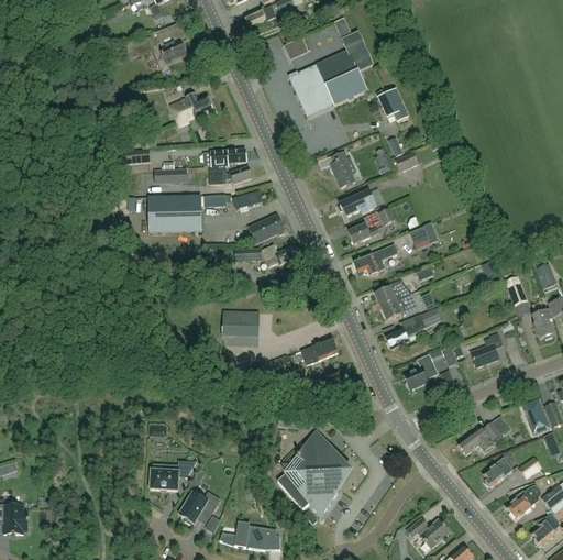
[(87,0),(77,4),(83,17),(97,10),(92,0),(87,0)]
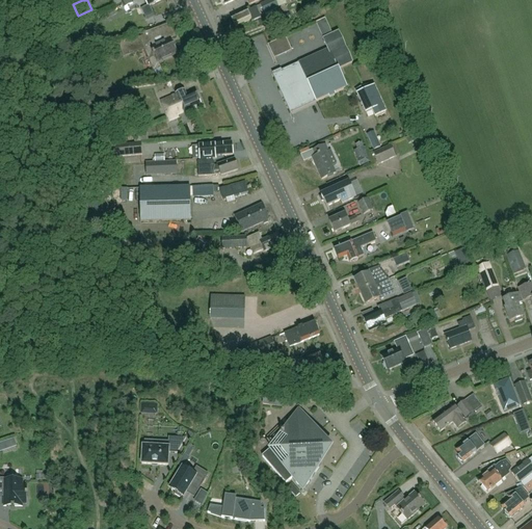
[(263,0),(261,1),(265,10),(278,4),(276,0),(263,0)]
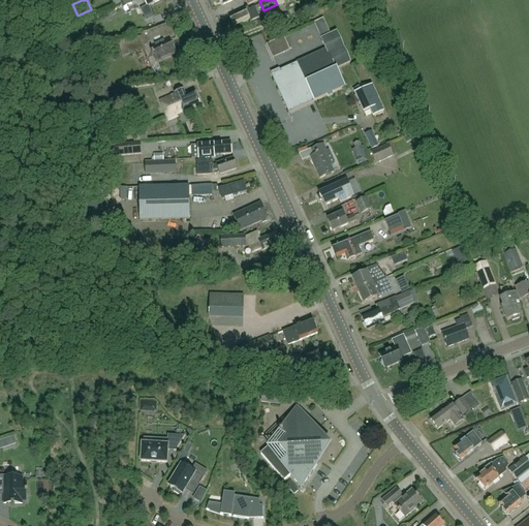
[(254,4),(229,16),(234,24),(249,17),(250,19),(259,14),(254,4)]
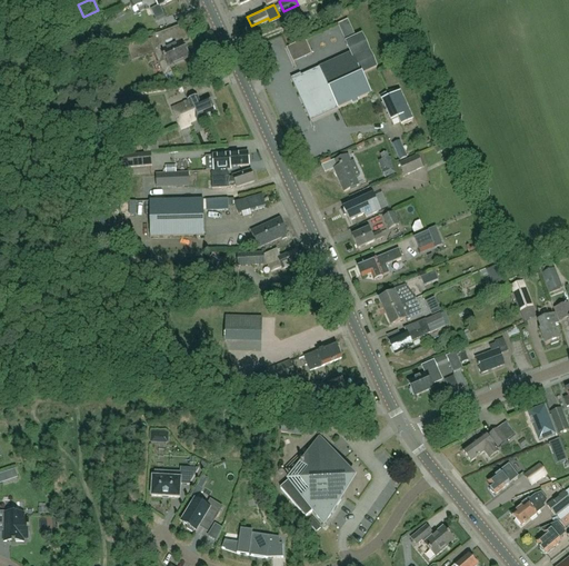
[(370,91),(361,71),(377,63),(362,32),(356,35),(348,17),(338,21),(351,50),(300,73),(300,71),(291,76),(310,118),(351,100),(352,102),(358,100),(357,98),(370,91)]
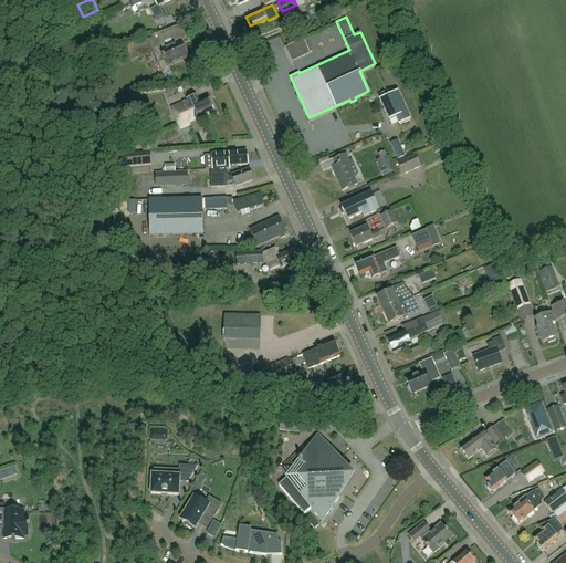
[(152,35),(126,44),(130,58),(142,54),(142,52),(152,48),(163,73),(170,69),(168,63),(187,55),(186,52),(188,52),(185,47),(184,47),(180,40),(188,37),(185,30),(180,32),(179,30),(180,29),(178,23),(150,33),(152,35)]
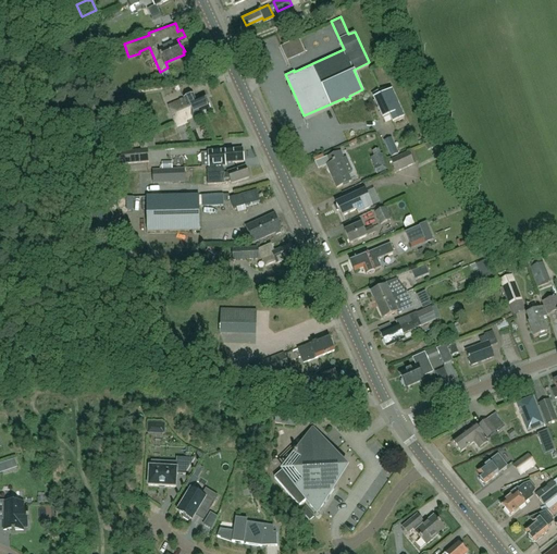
[(304,40),(286,46),(291,57),(307,51),(304,40)]
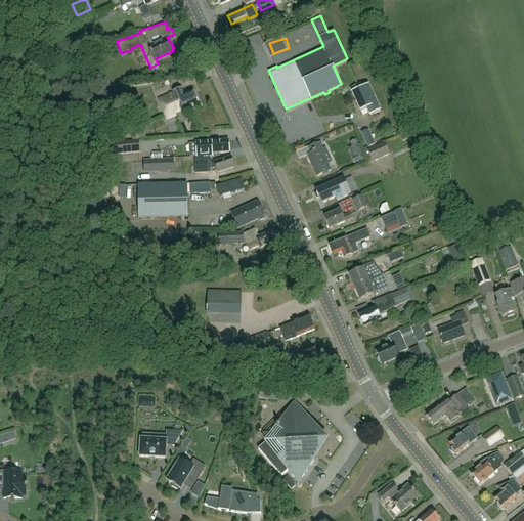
[(362,81),(350,86),(360,109),(368,105),(372,112),(380,109),(368,83),(364,85),(362,81)]
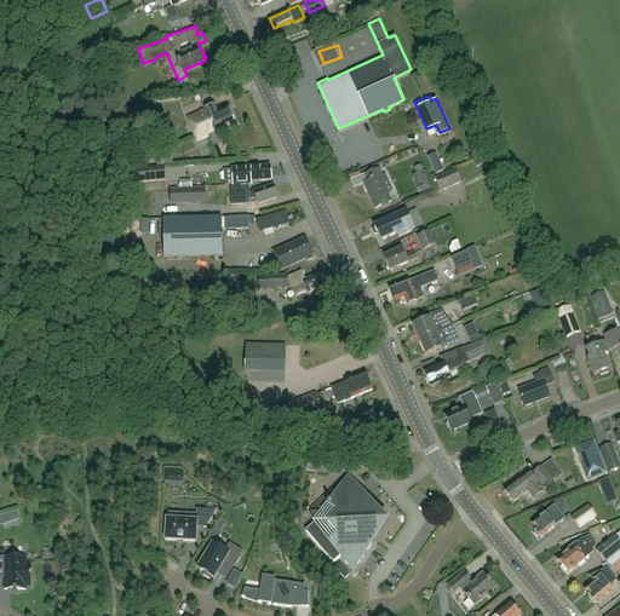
[(205,108),(188,115),(197,138),(208,133),(206,130),(234,119),(228,104),(217,109),(214,103),(205,107),(205,108)]
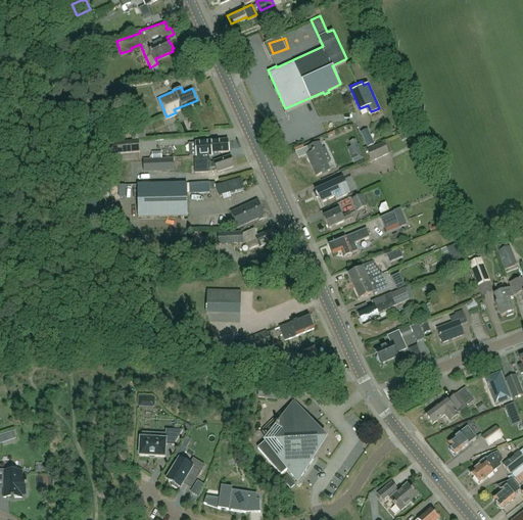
[(131,126),(132,135),(132,137),(140,137),(139,126),(131,126)]
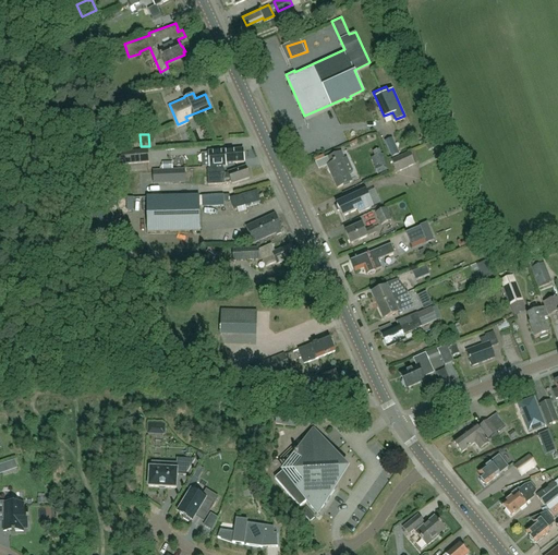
[(392,135),(386,139),(392,154),(399,151),(392,135)]
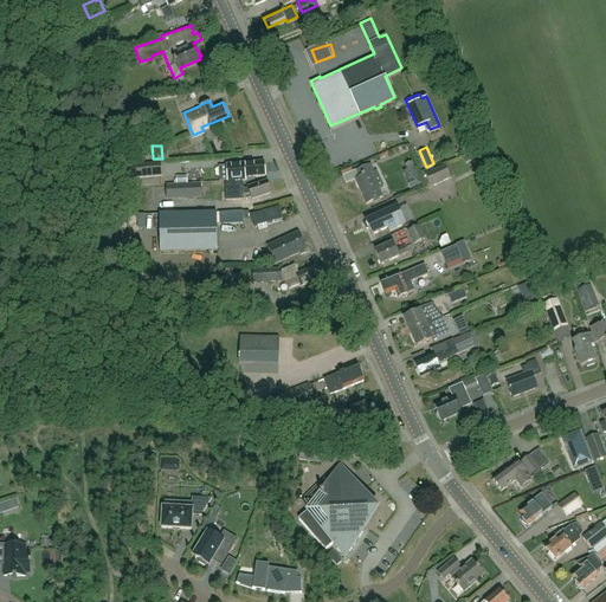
[(161,173),(160,160),(127,162),(128,175),(161,173)]
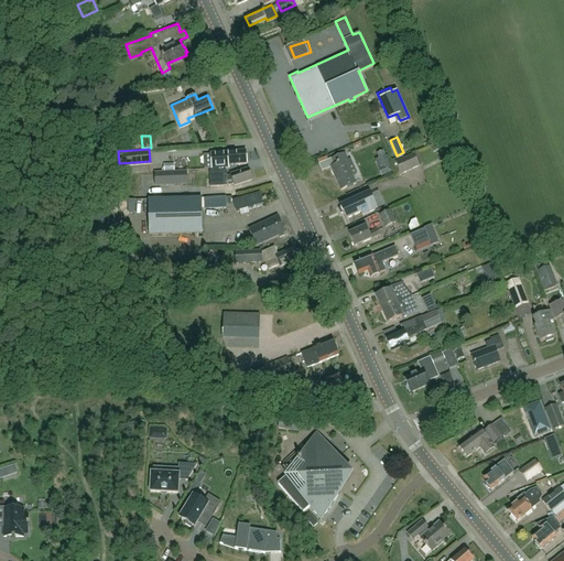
[(247,161),(246,149),(226,150),(226,151),(212,152),(213,166),(228,165),(228,163),(247,161)]
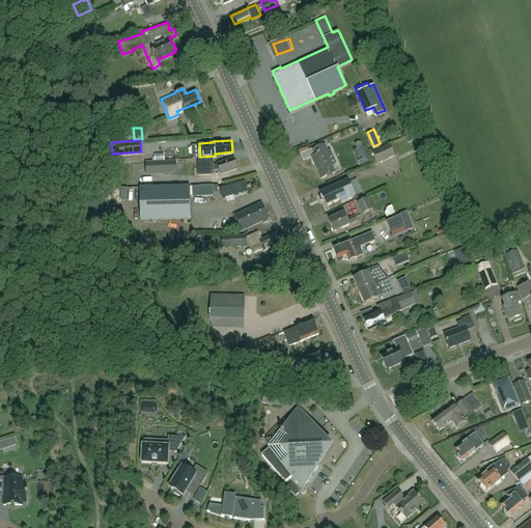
[(325,142),(312,147),(314,154),(311,155),(320,176),(334,170),(326,149),(328,148),(325,142)]
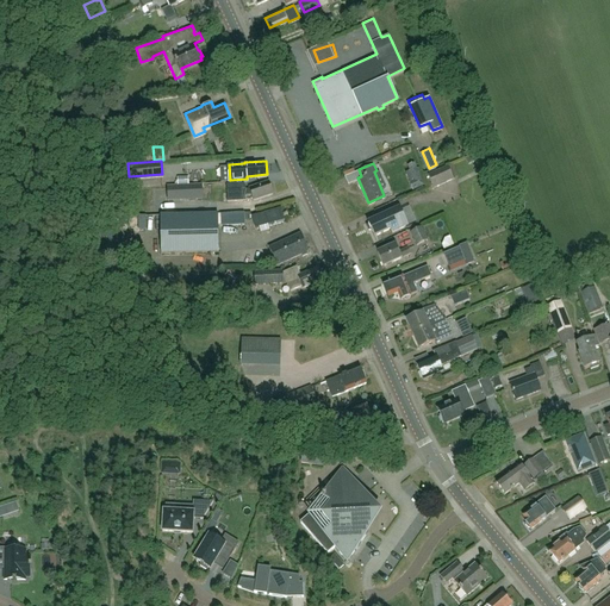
[(453,176),(447,163),(428,173),(434,185),(453,176)]
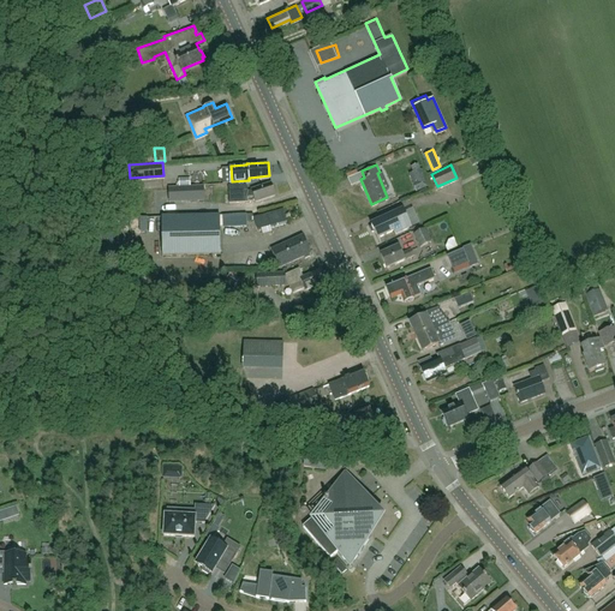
[(421,167),(415,169),(418,179),(413,181),(416,189),(428,184),(421,167)]
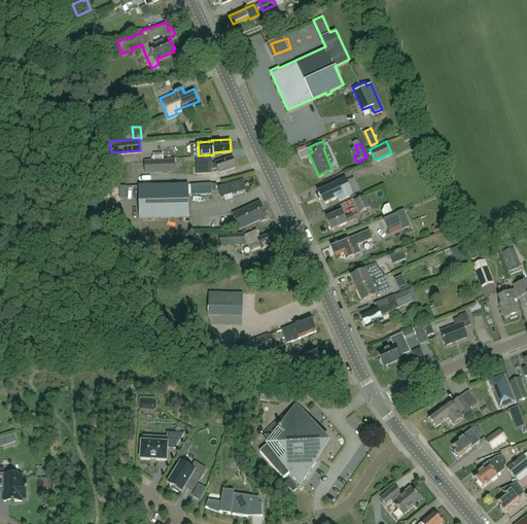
[(53,161),(68,161),(67,145),(53,146),(53,161)]
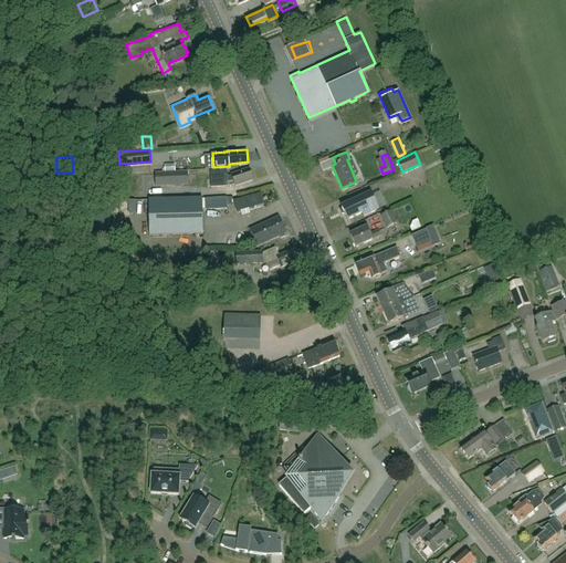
[(253,178),(249,166),(232,173),(229,174),(227,167),(210,168),(211,185),(226,184),(230,183),(231,183),(234,181),(236,184),(253,178)]
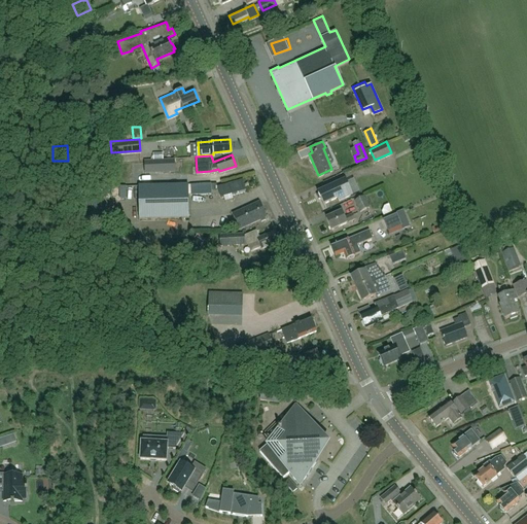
[(145,159),(145,171),(175,170),(175,158),(145,159)]
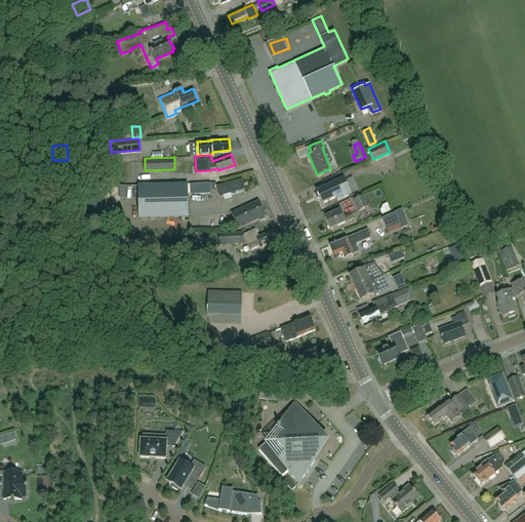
[(244,188),(241,177),(217,184),(220,194),(244,188)]
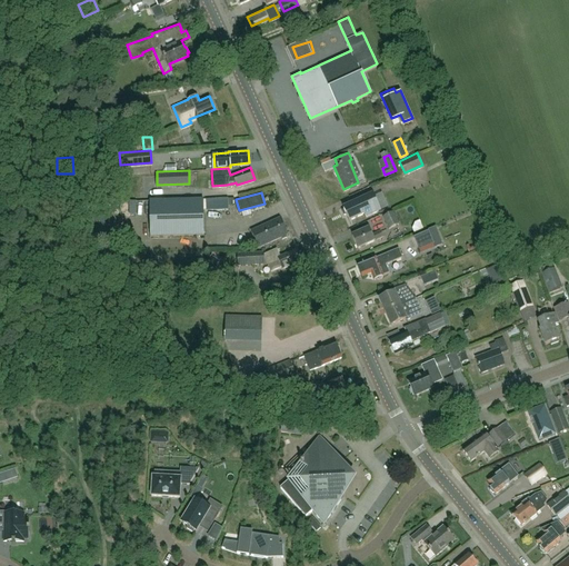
[(346,212),(349,218),(365,211),(366,215),(378,209),(371,192),(342,205),(343,207),(341,208),(343,212),(346,212)]
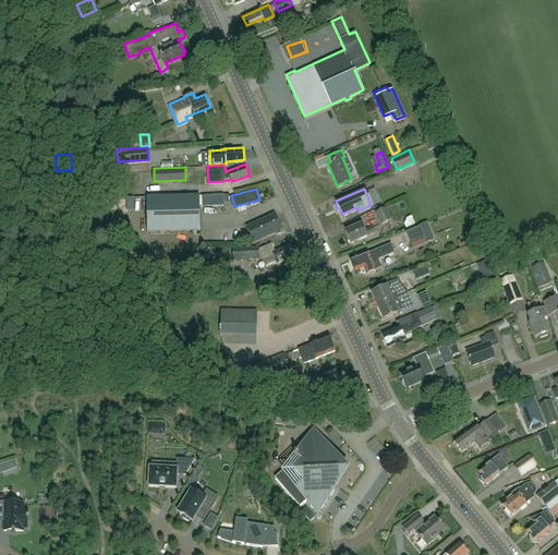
[(199,194),(147,194),(147,229),(199,228),(199,194)]
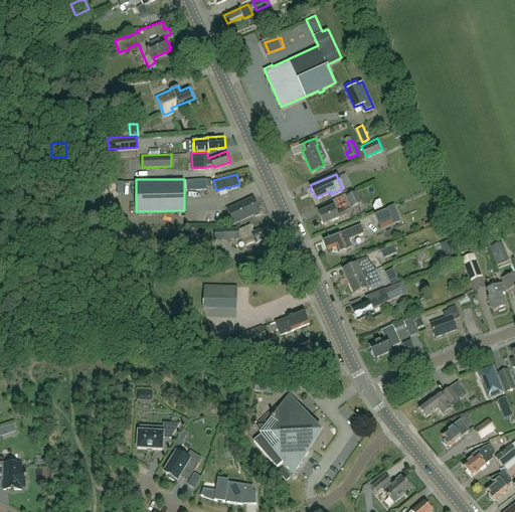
[(356,189),(347,194),(352,205),(361,200),(356,189)]
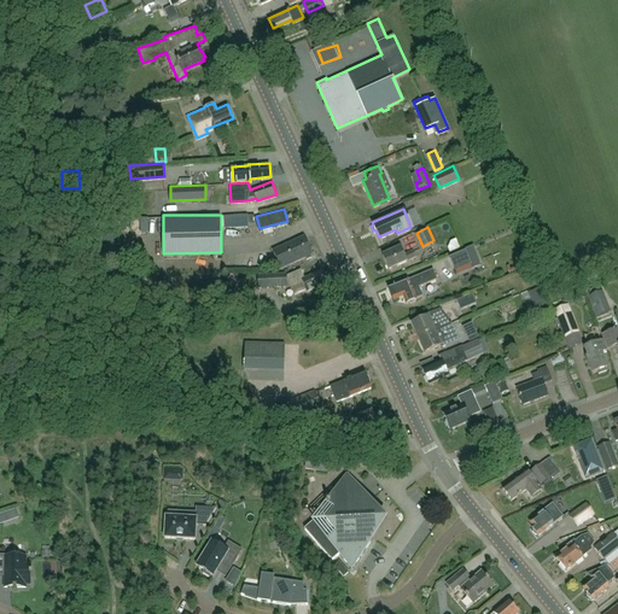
[(313,252),(304,234),(273,249),(281,265),(305,255),(307,257),(312,255),(310,253),(313,252)]
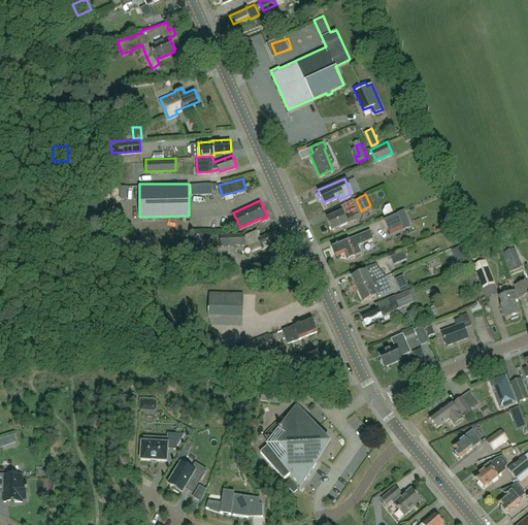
[(384,217),(390,232),(410,225),(404,208),(384,217)]
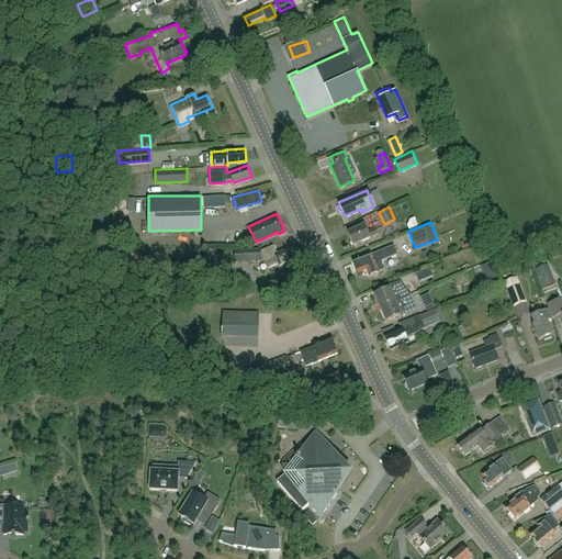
[(363,223),(348,230),(353,243),(378,232),(375,225),(367,230),(363,223)]
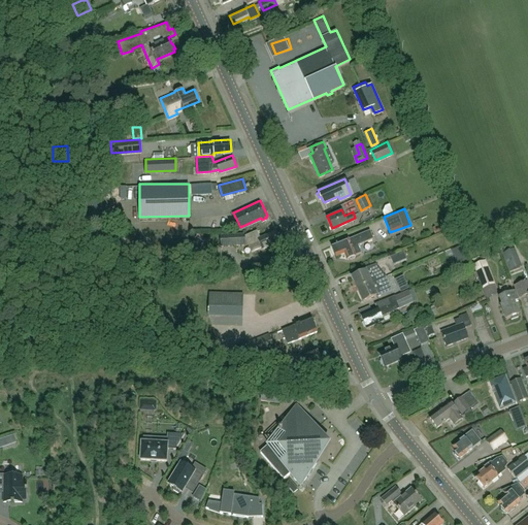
[(348,236),(331,243),(336,255),(344,251),(347,257),(355,253),(361,251),(358,242),(373,236),(369,228),(349,237),(348,236)]
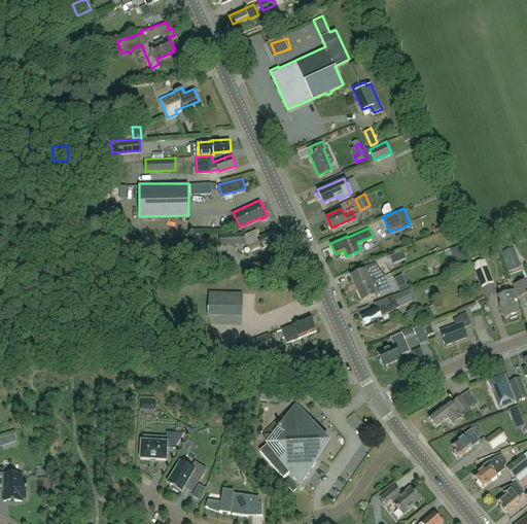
[(273,230),(259,236),(256,229),(245,234),(246,236),(251,249),(260,245),(261,247),(277,240),(273,230)]
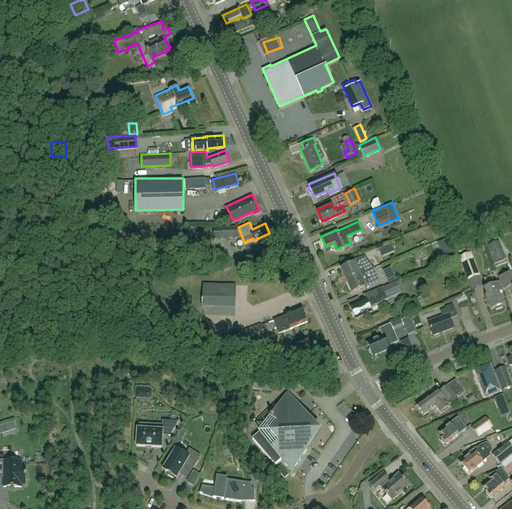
[(237,235),(237,225),(214,225),(214,236),(237,235)]
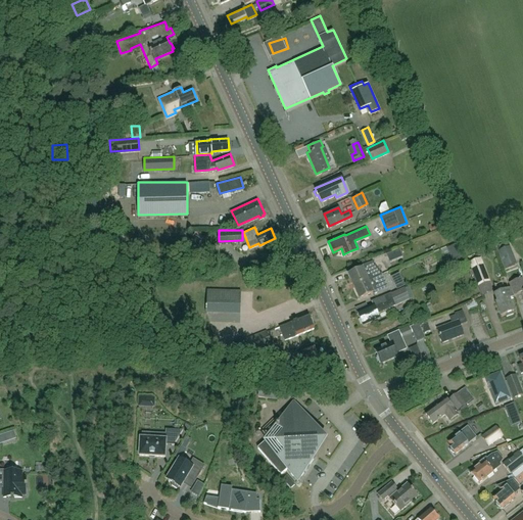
[(449,243),(458,239),(455,233),(445,237),(449,243)]
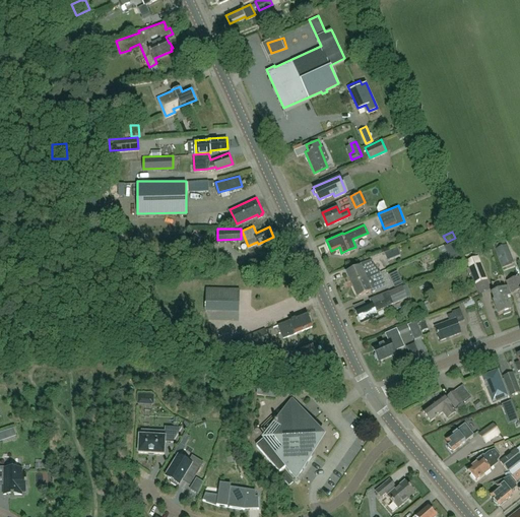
[(496,247),(502,264),(513,259),(506,243),(496,247)]
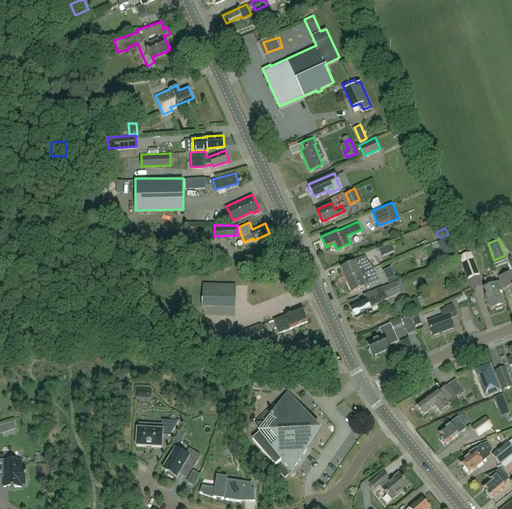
[(469,277),(477,274),(479,273),(471,250),(460,254),(469,277)]
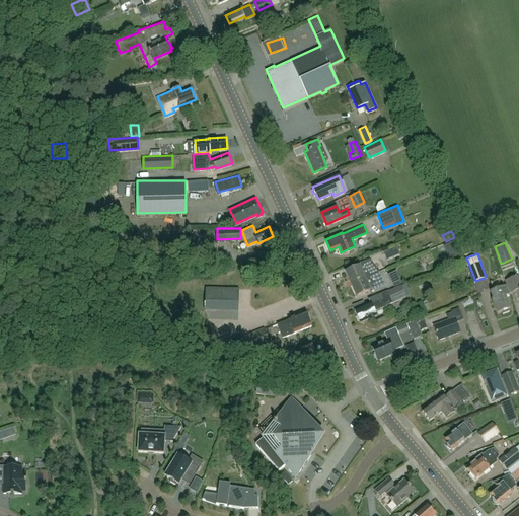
[(346,271),(352,283),(379,270),(370,258),(358,262),(359,265),(346,271)]
